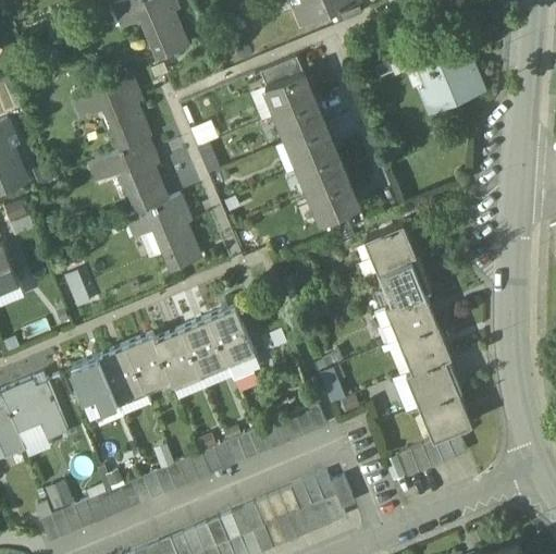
[(128,0),(114,7),(122,26),(141,19),(158,59),(186,47),(168,1),(171,0),(128,0)]
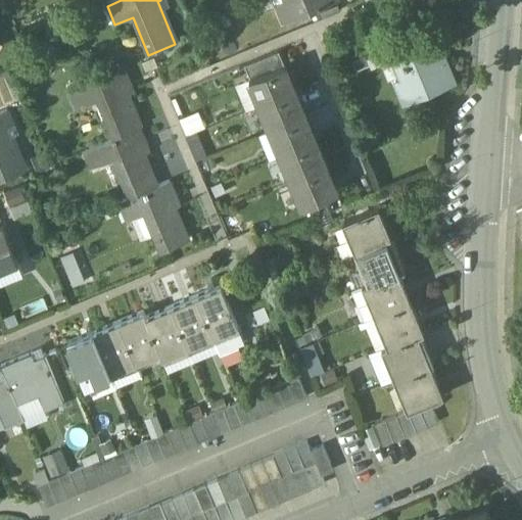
[(335,0),(288,0),(276,5),(283,25),(336,3),(335,0)]
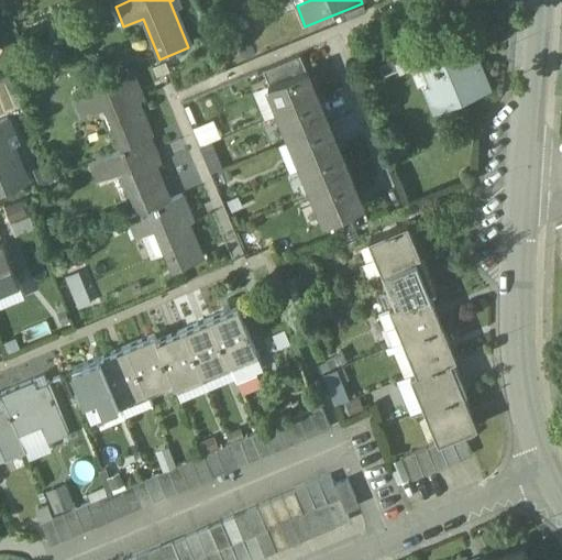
[(215,35),(226,62),(238,56),(226,30),(215,35)]
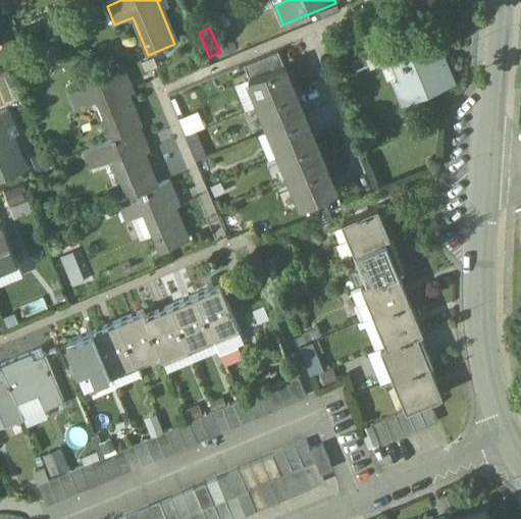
[(425,33),(393,46),(407,80),(395,85),(404,107),(453,86),(443,62),(438,64),(425,33)]
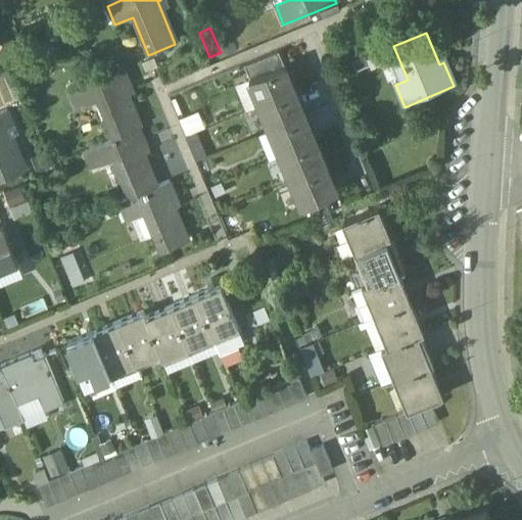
[(386,49),(366,58),(370,67),(371,71),(391,61),(386,49)]
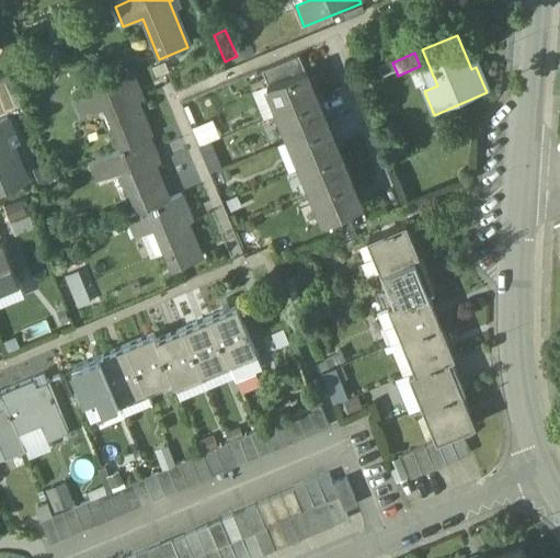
[(298,58),(262,72),(267,88),(305,72),(298,58)]
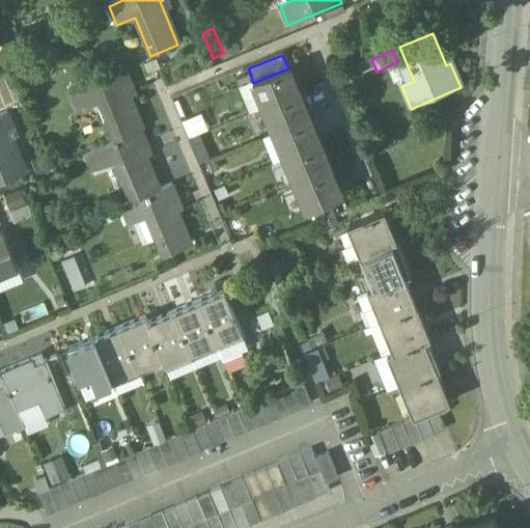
[(371,59),(358,65),(362,75),(375,68),(371,59)]
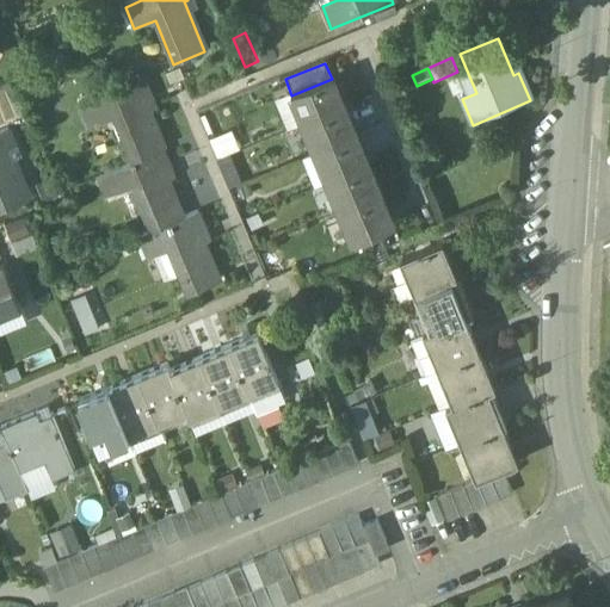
[(291,95),(290,95),(303,127),(344,110),(332,79),(291,95)]
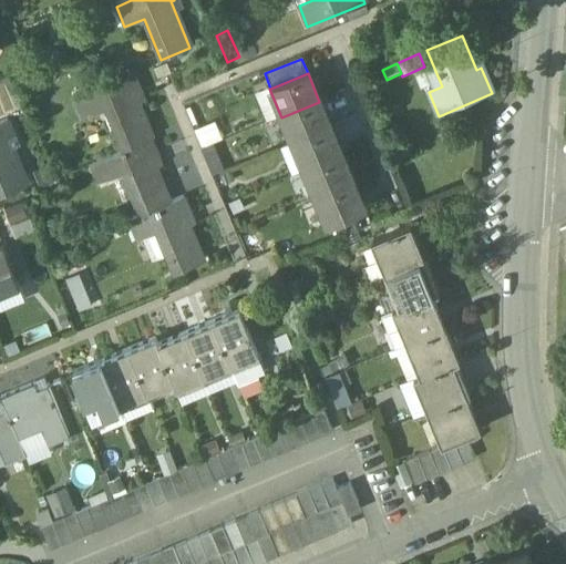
[(132,77),(79,99),(86,119),(106,111),(123,152),(150,141),(152,140),(133,94),(139,92),(132,77)]
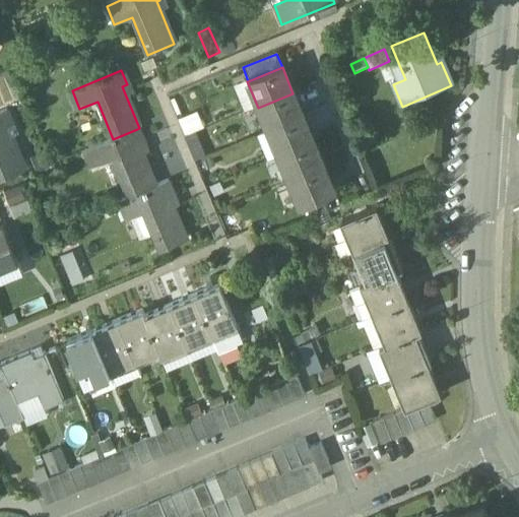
[(293,93),(258,108),(268,132),(303,118),(293,93)]
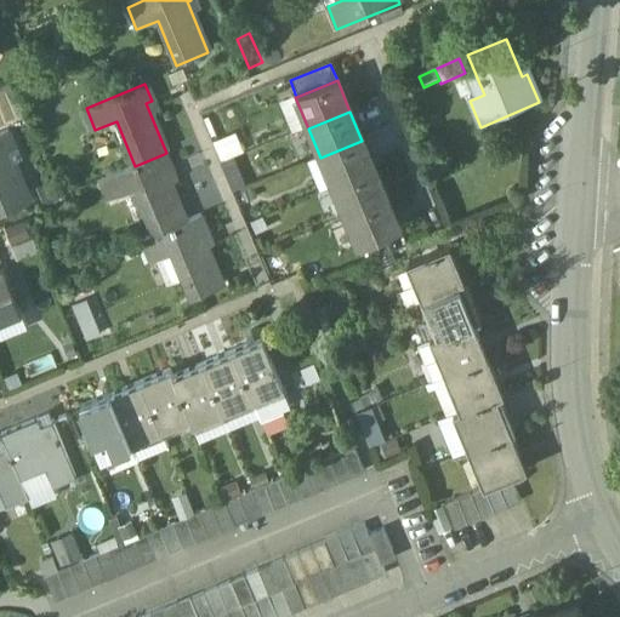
[(7,133),(0,137),(0,216),(30,204),(9,153),(15,150),(7,133)]
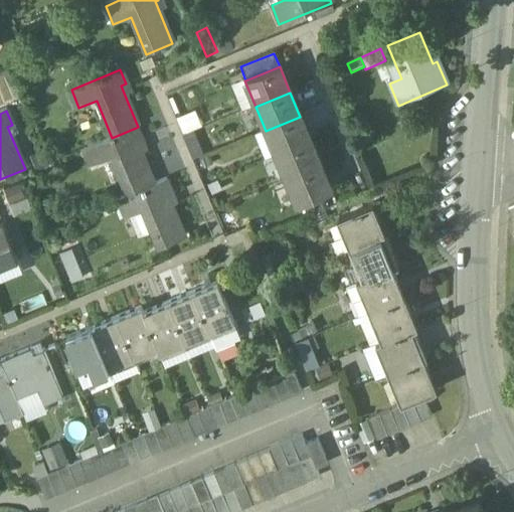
[(182,134),(201,127),(195,112),(176,119),(182,134)]
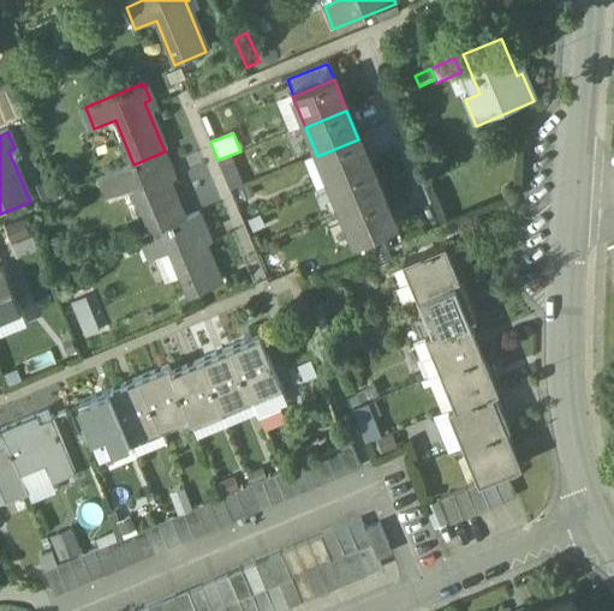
[(358,139),(317,156),(329,186),(370,169),(358,139)]
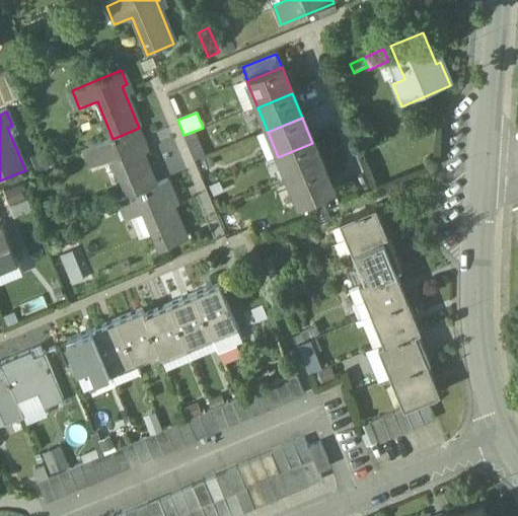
[(113,139),(88,149),(95,168),(114,160),(129,198),(155,188),(138,145),(143,143),(137,129),(113,139)]
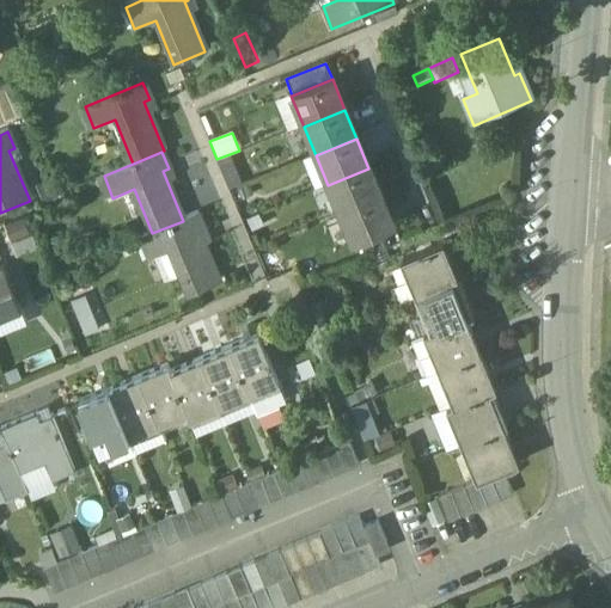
[(368,169),(328,185),(340,215),(382,198),(368,169)]
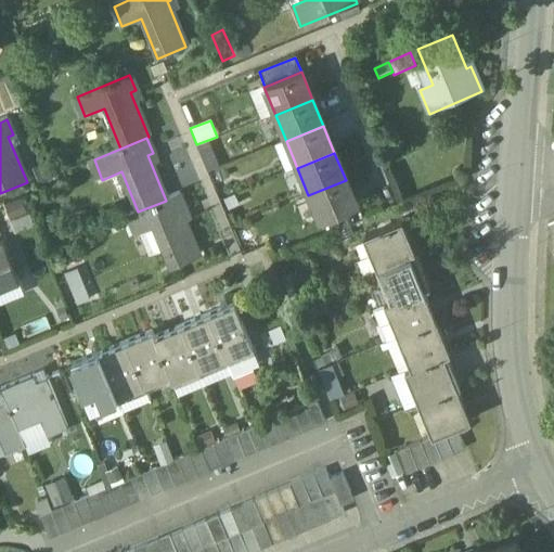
[(346,180),(308,195),(320,222),(357,207),(346,180)]
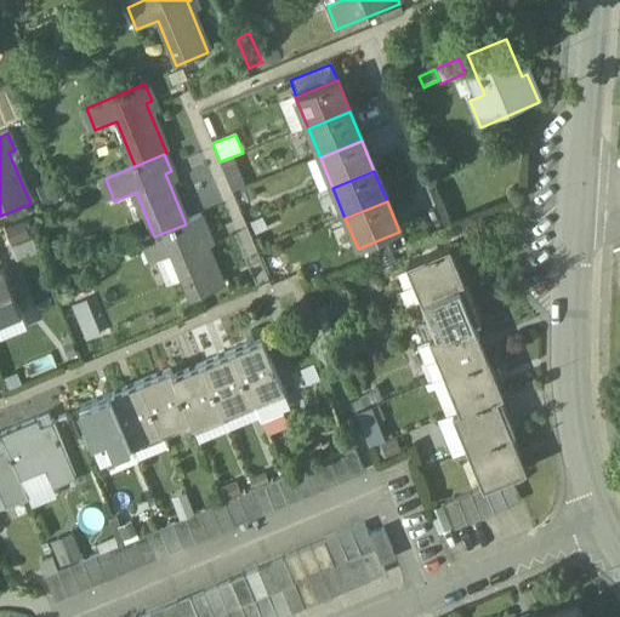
[(154,236),(142,243),(151,264),(171,256),(191,301),(222,287),(202,238),(208,235),(200,218),(186,224),(154,236)]
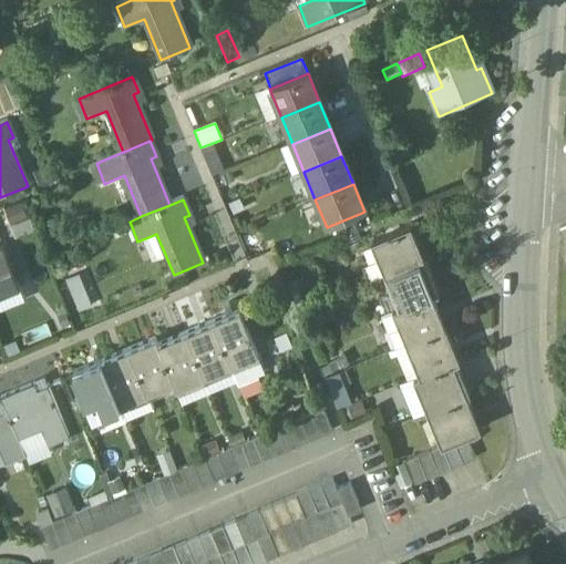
[(20,207),(7,213),(10,224),(24,218),(20,207)]
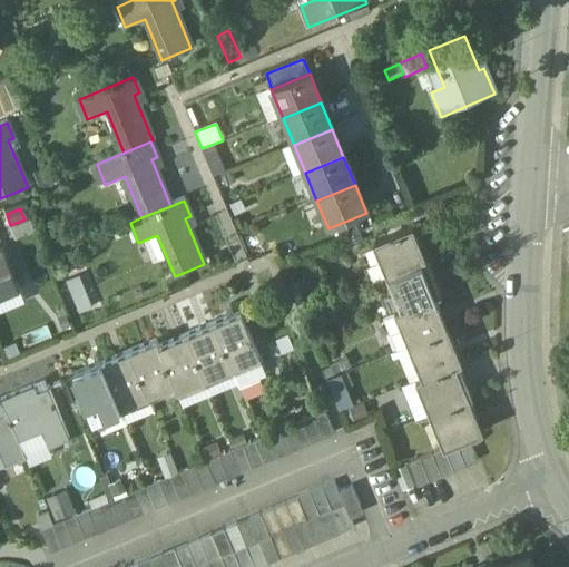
[(425,262),(411,228),(373,244),(381,264),(388,277),(425,262)]
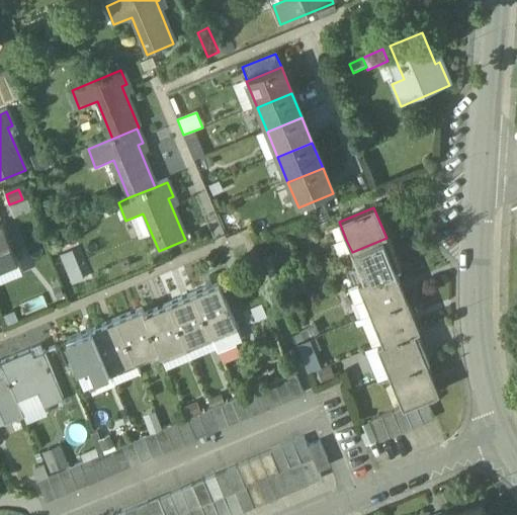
[(2,228),(0,229),(0,267),(16,260),(17,263),(18,262),(2,225),(1,225),(2,228)]
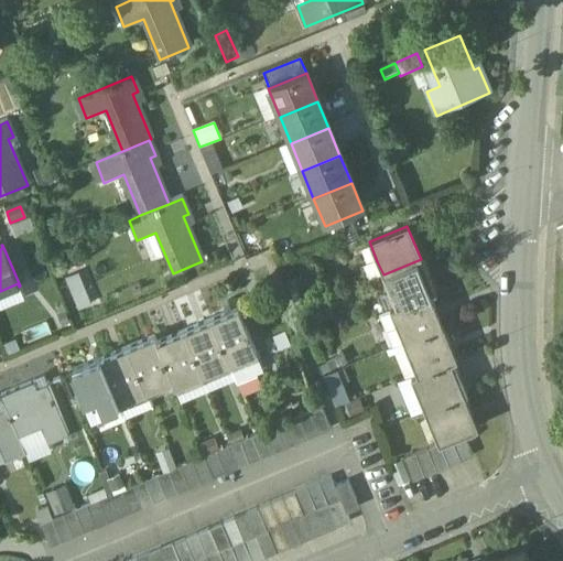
[(421,259),(383,274),(397,308),(429,294),(434,292),(421,259)]
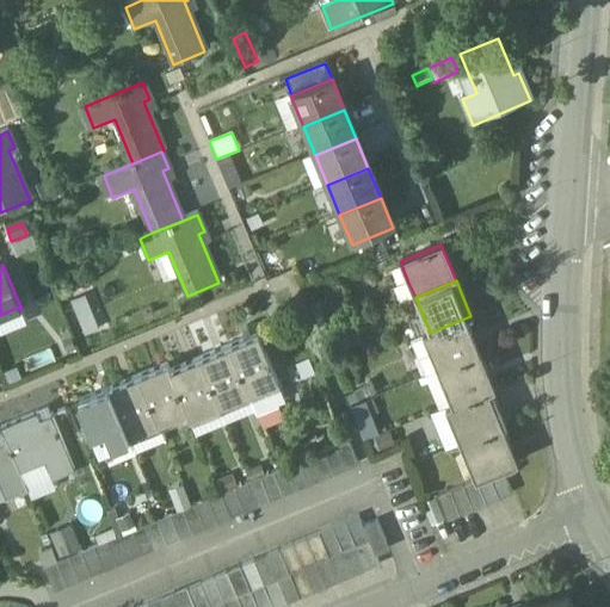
[(408,283),(393,289),(399,304),(416,297),(408,283)]
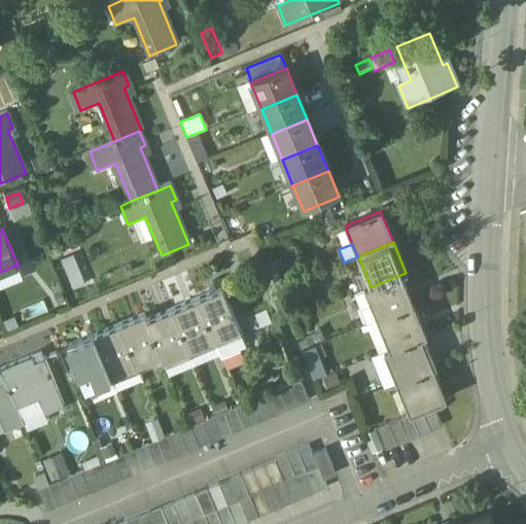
[(61,262),(72,291),(84,286),(73,256),(61,262)]
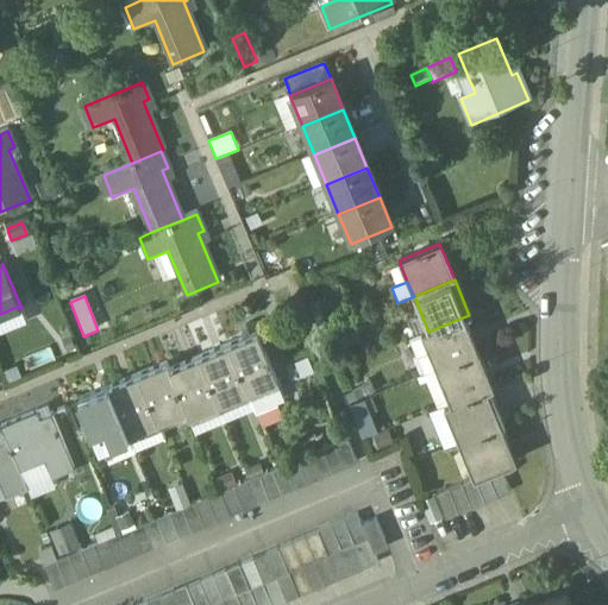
[(428,332),(421,334),(437,370),(477,353),(463,317),(428,332)]
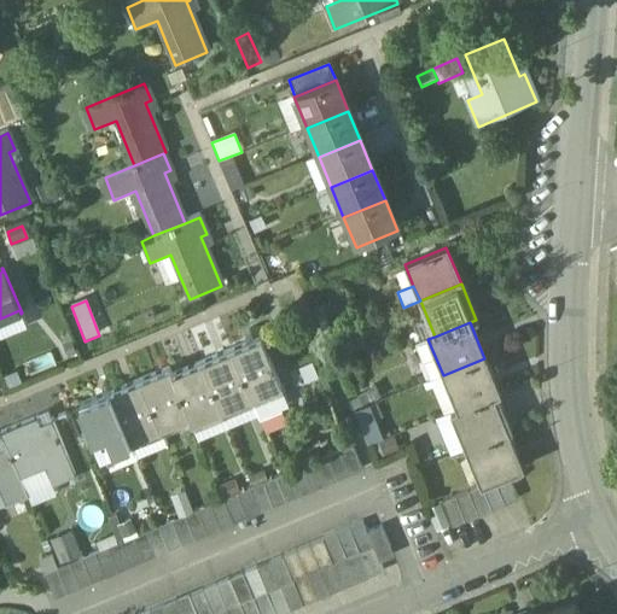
[(260,339),(231,352),(250,401),(280,389),(260,339)]
